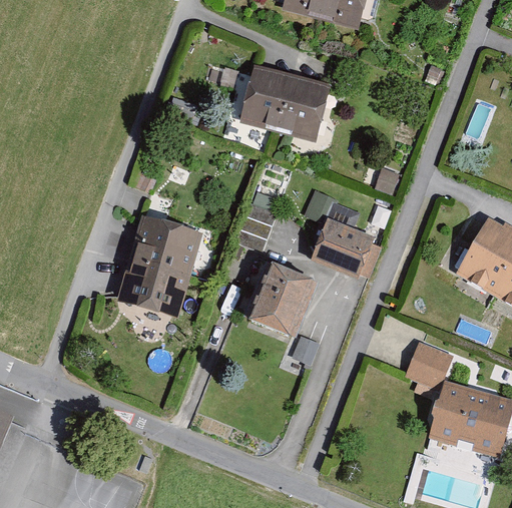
[(290,0),(288,12),(369,29),(375,0),(290,0)]
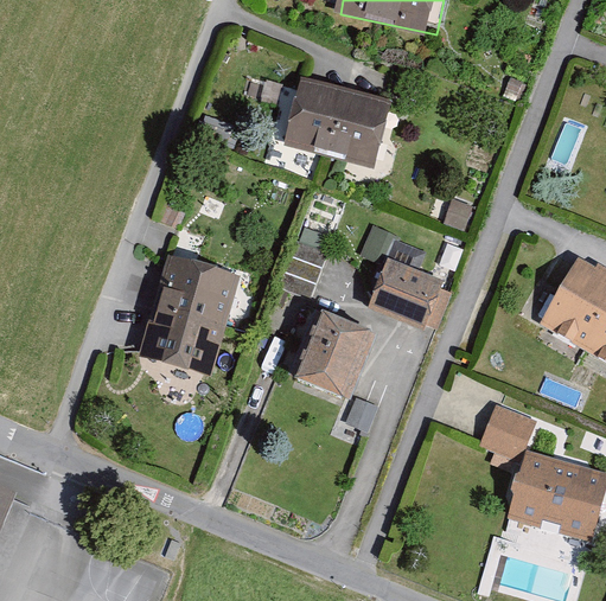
[(390,102),(300,78),(284,144),(372,167),(390,102)]
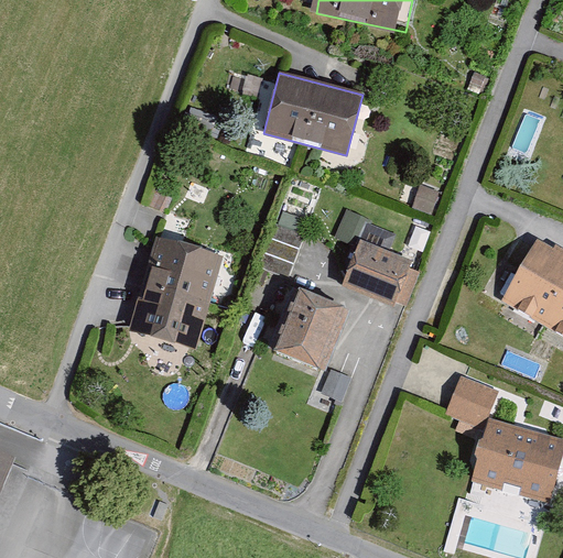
[(412,206),(432,212),(440,188),(420,182),(412,206)]
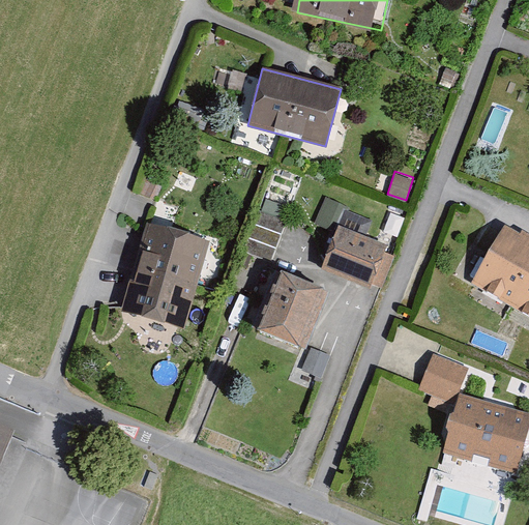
[(324,195),(318,213),(345,222),(351,202),(324,195)]
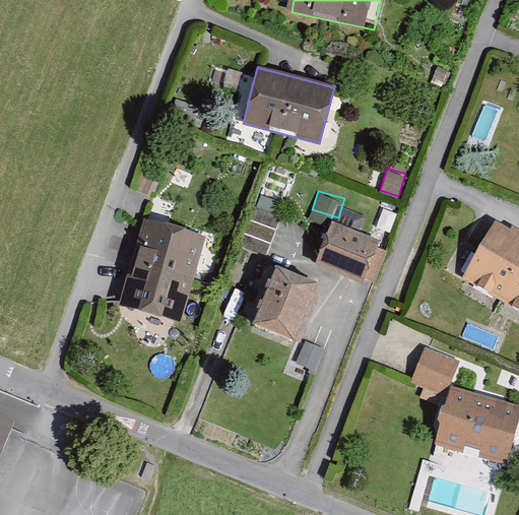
[(238,243),(264,254),(280,214),(254,204),(238,243)]
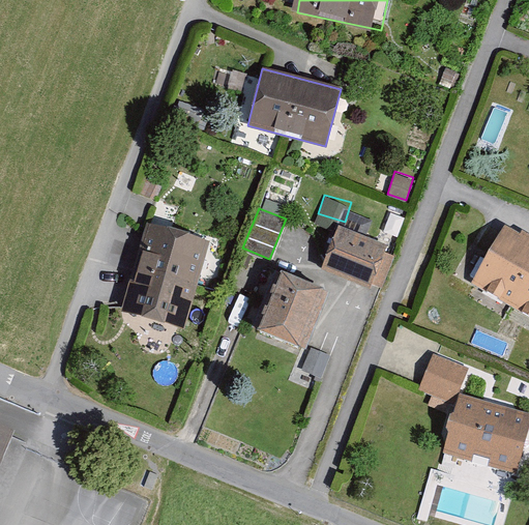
[(528,237),(504,224),(471,282),(528,315),(528,237)]
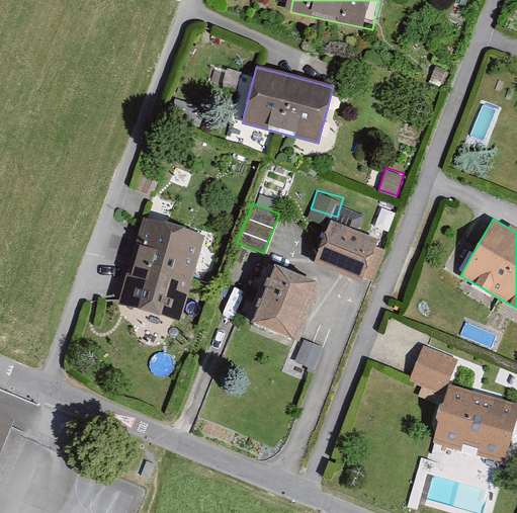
[(199,235),(146,220),(122,302),(176,317),(199,235)]
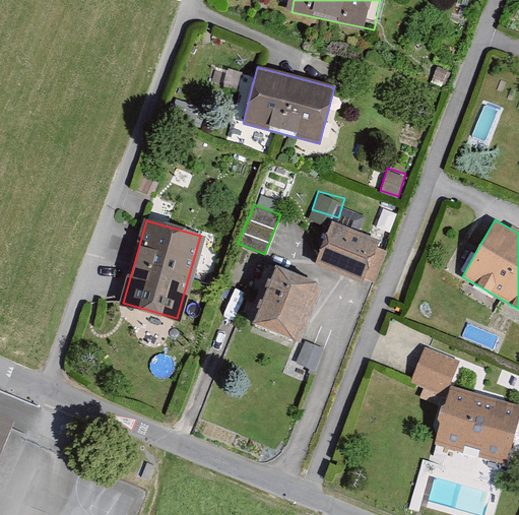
[(380,241),(332,220),(314,265),(362,284),(380,241)]
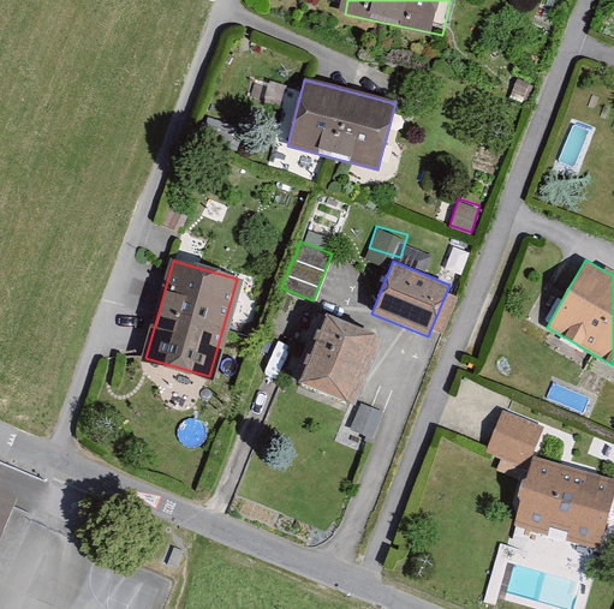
[(379,341),(327,322),(300,390),(353,410),(358,399),(379,341)]
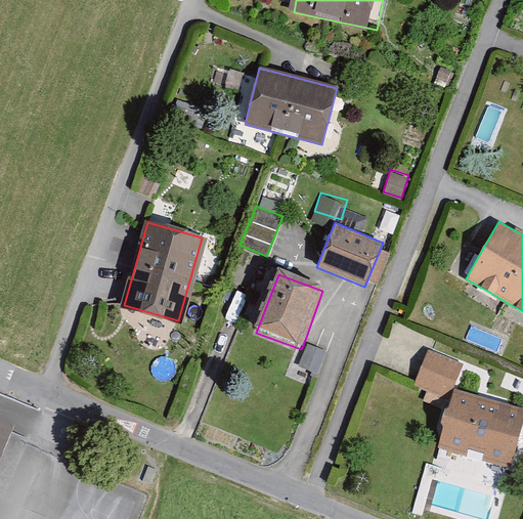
[(327,348),(305,340),(301,349),(296,362),(317,371),(327,348)]
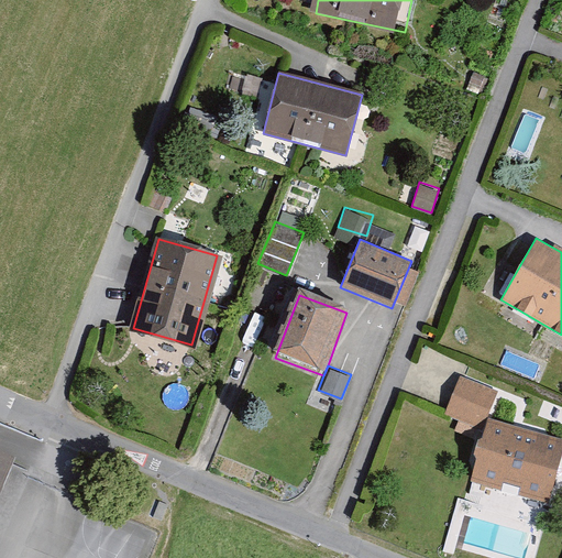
[(444,409),(443,413),(482,428),(498,389),(460,373),(444,409)]
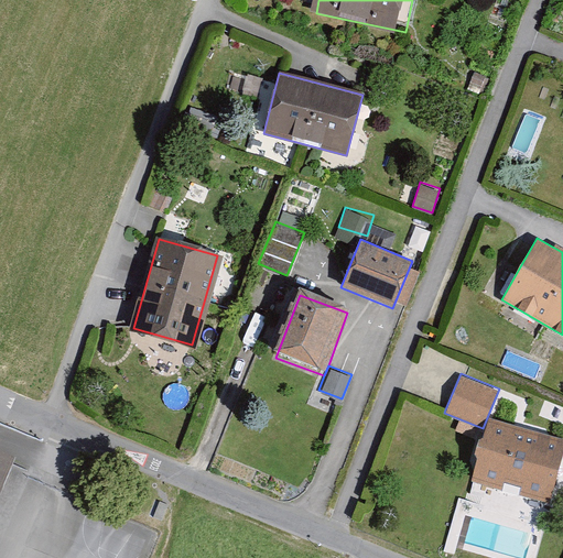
[(562,455),(562,438),(488,418),(471,481),(550,502),(562,455)]
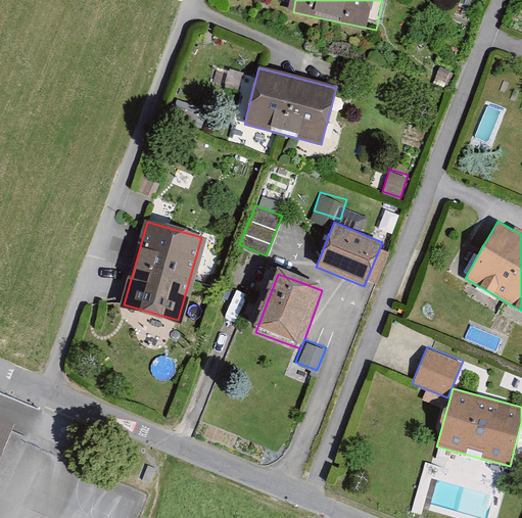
[(138,475),(150,479),(155,465),(143,460),(138,475)]
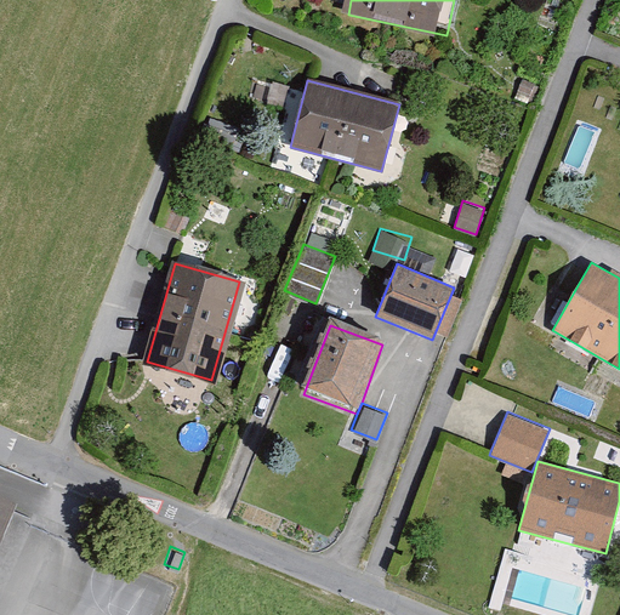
[(154,614),(163,594),(91,564),(77,599),(109,613),(108,614),(154,614)]
